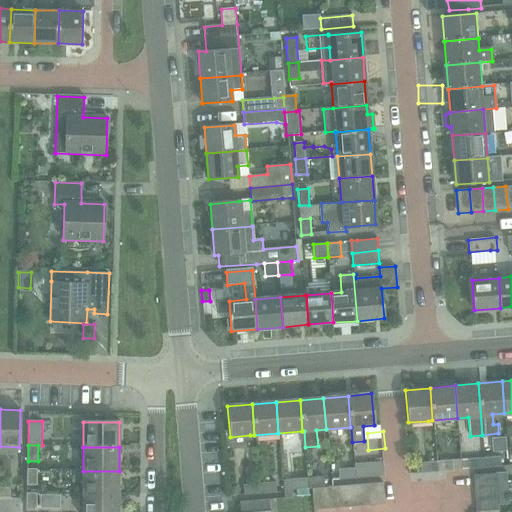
[(499,456),(484,457),(485,466),(500,464),(499,456)]
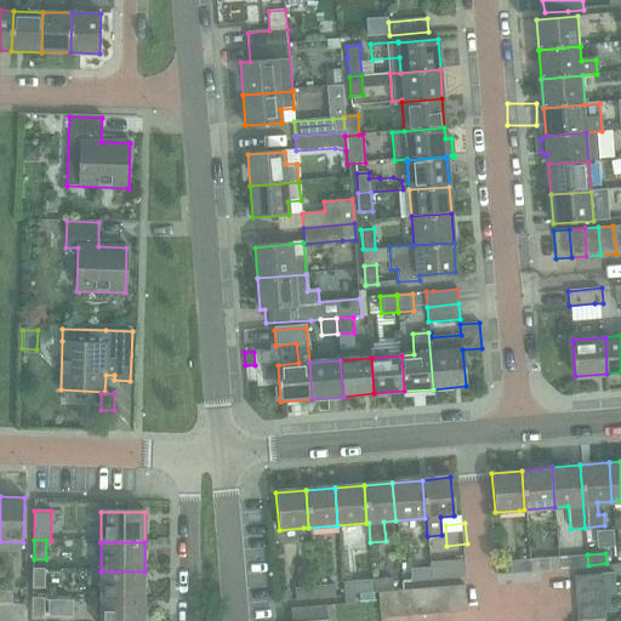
[(569,567),(588,565),(587,554),(568,557),(569,567)]
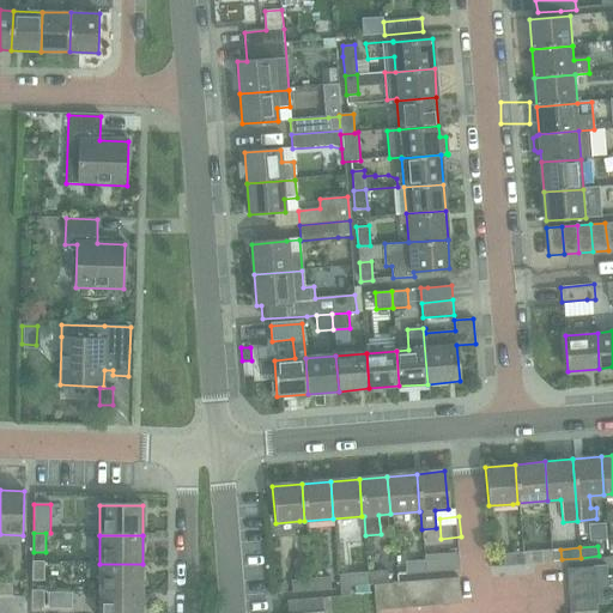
[(521,553),(522,563),(541,562),(541,551),(521,553)]
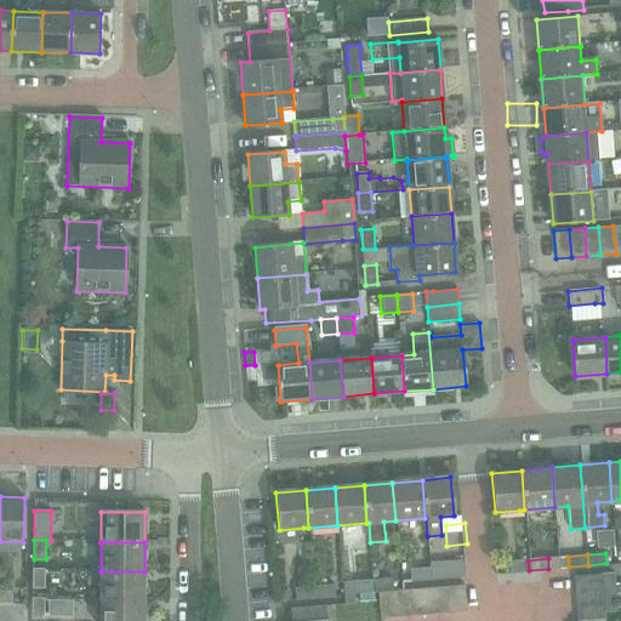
[(429,579),(465,576),(463,560),(431,563),(431,567),(429,567),(429,579)]
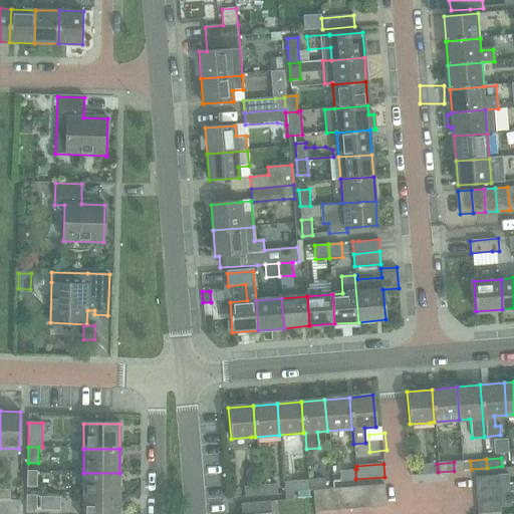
[(438,472),(437,464),(421,465),(422,473),(438,472)]
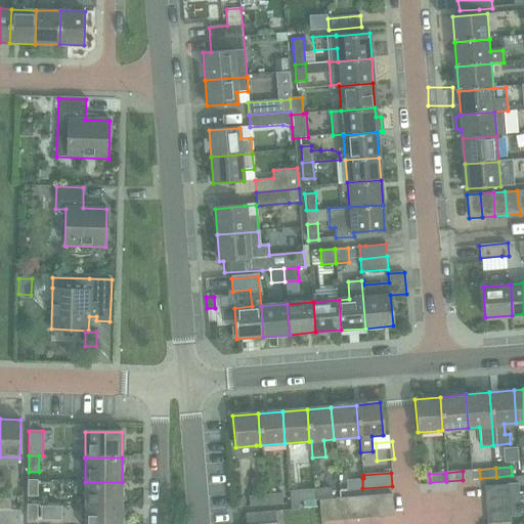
[(346,490),(362,488),(362,478),(345,479),(346,490)]
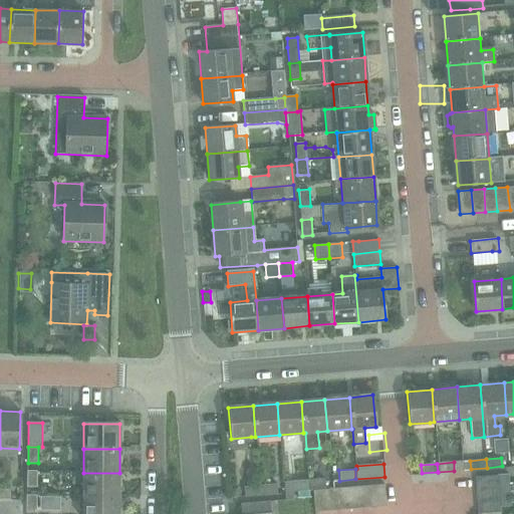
[(37,487),(37,471),(27,471),(27,487),(37,487)]
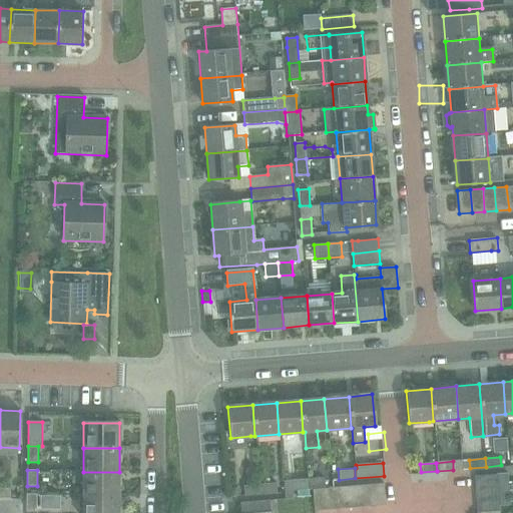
[(83,472),(83,496),(119,496),(119,472),(83,472)]
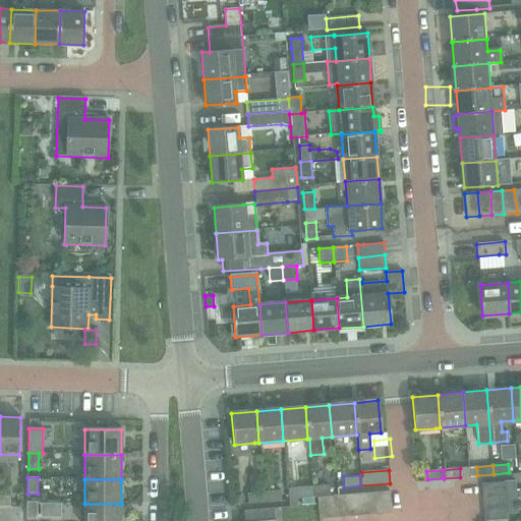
[(507,497),(517,497),(516,480),(506,480),(507,497)]
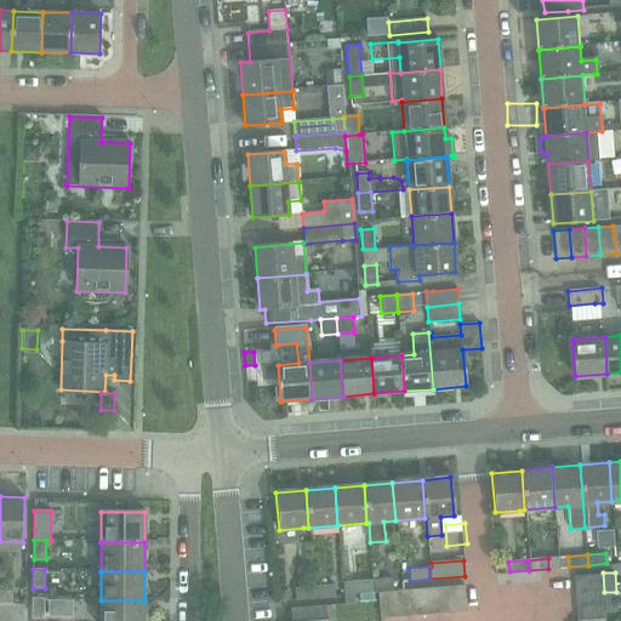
[(574,591),(602,590),(602,575),(574,576),(574,591)]
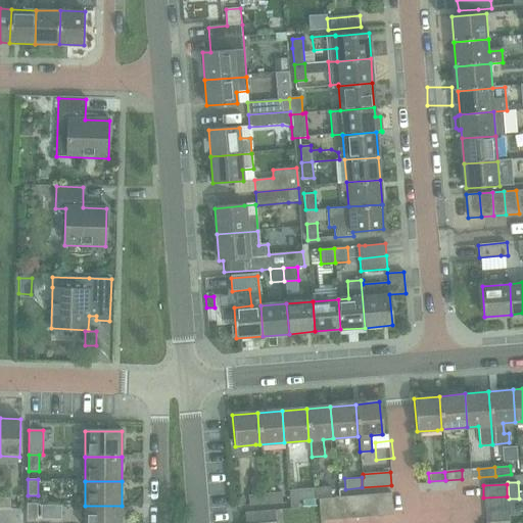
[(329,485),(313,487),(314,497),(330,495),(329,485)]
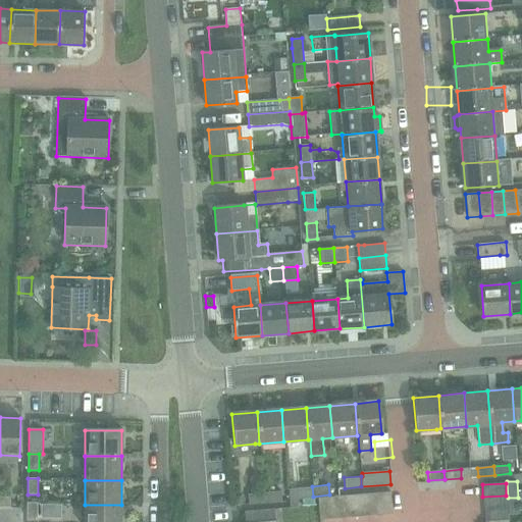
[(299,498),(309,497),(313,497),(312,486),(289,488),(290,502),(299,501),(299,498)]
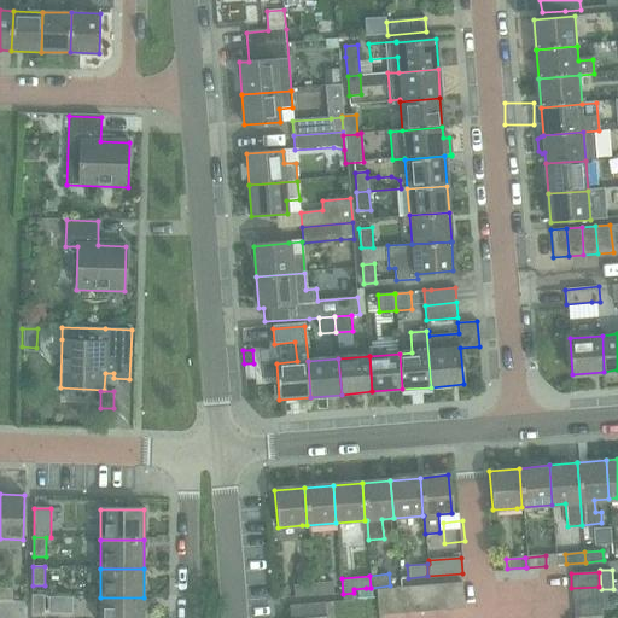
[(312,583),(313,596),(331,595),(330,582),(312,583)]
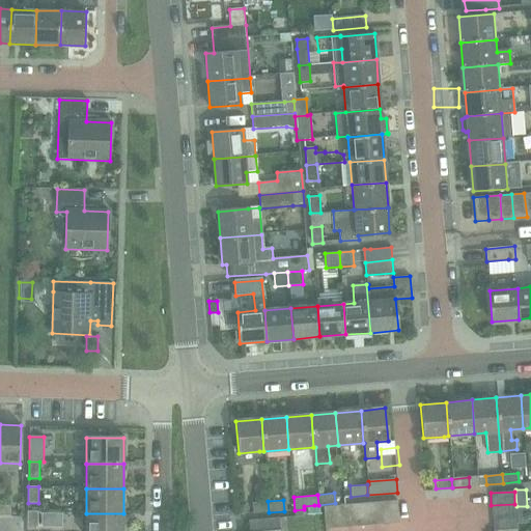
[(398,522),(396,500),(384,501),(386,523),(398,522)]
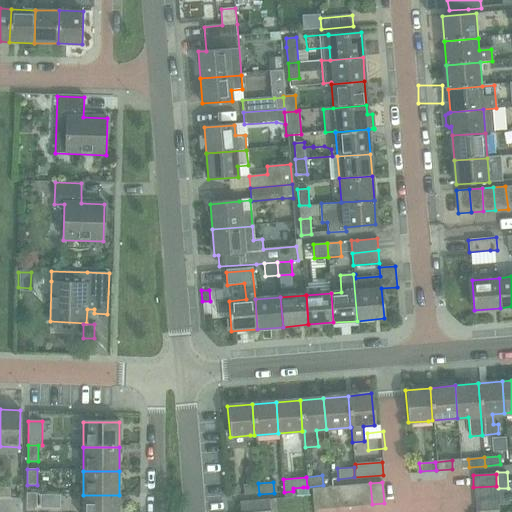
[(259,494),(258,483),(242,484),(243,495),(259,494)]
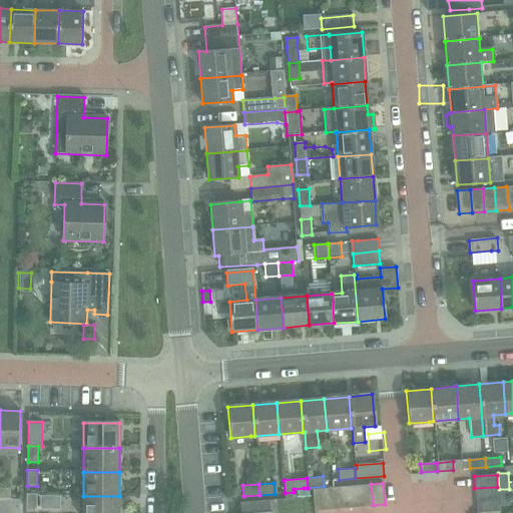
[(373,505),(371,484),(359,485),(361,506),(373,505)]
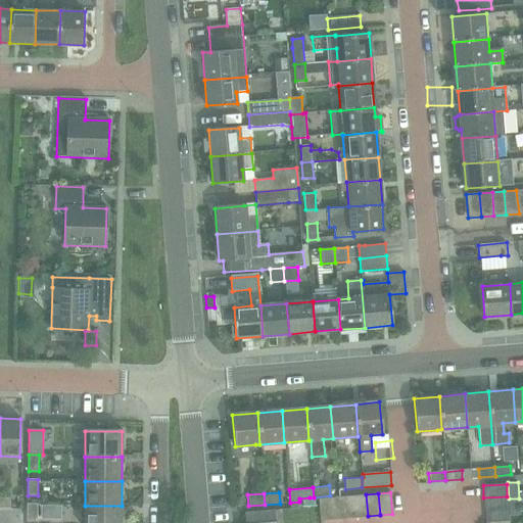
[(41,517),(61,516),(61,494),(41,494),(41,517)]
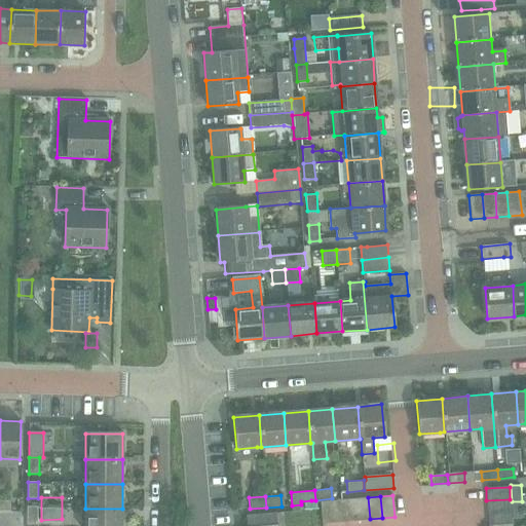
[(370,519),(368,497),(355,498),(358,520),(370,519)]
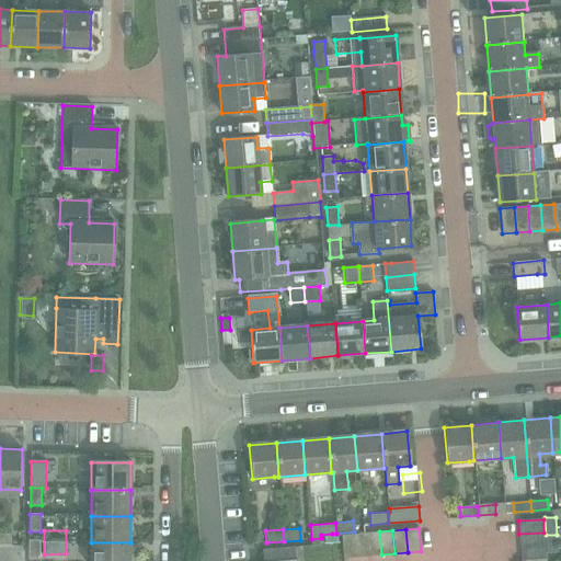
[(381,554),(379,531),(366,533),(368,556),(381,554)]
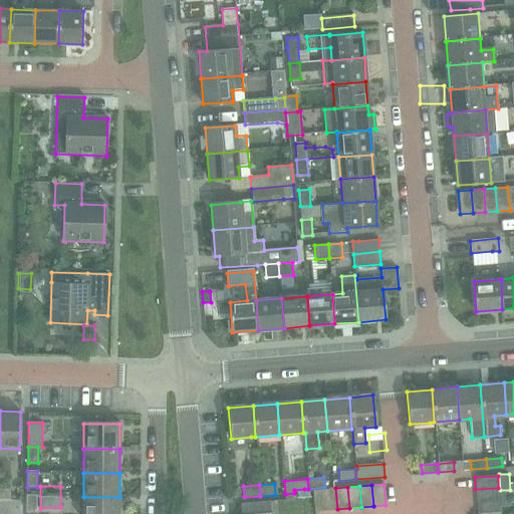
[(337,509),(335,488),(324,489),(326,510),(337,509)]
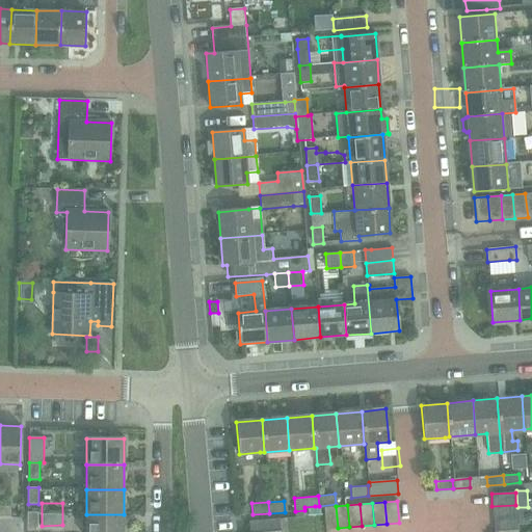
[(515,505),(491,506),(493,519),(516,517),(515,505)]
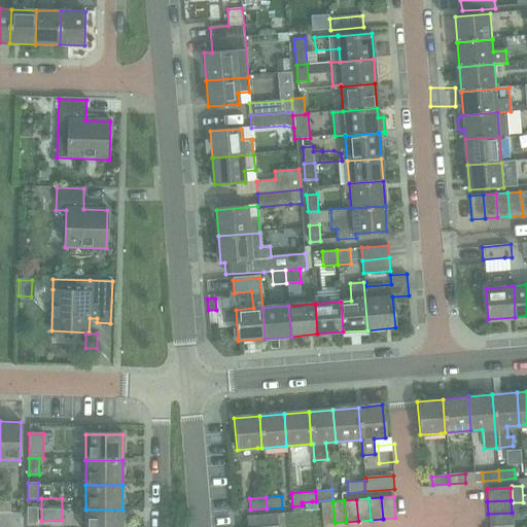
[(319,502),(321,524),(335,523),(332,501),(319,502)]
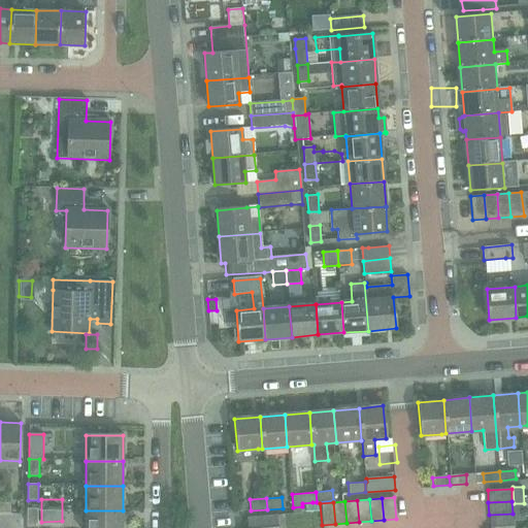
[(0,503),(0,513),(9,514),(9,503),(0,503)]
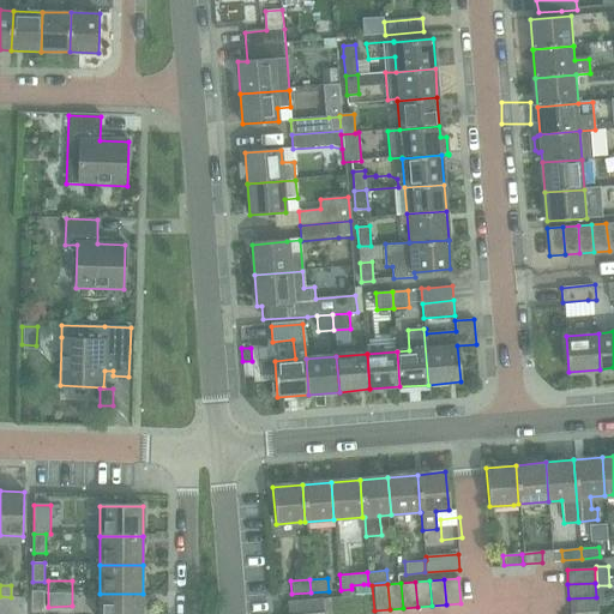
[(597,605),(609,605),(609,585),(597,585),(597,605)]
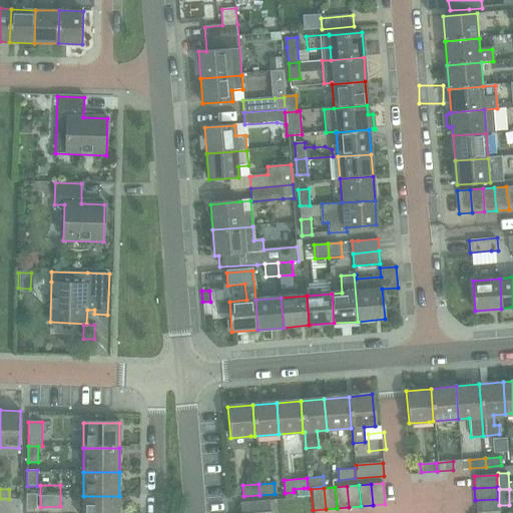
[(27,496),(27,512),(37,512),(37,496),(27,496)]
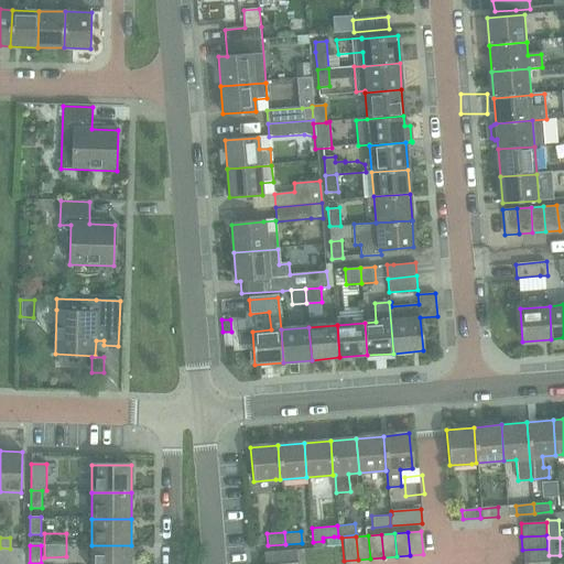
[(130,563),(131,545),(91,545),(91,563),(130,563)]
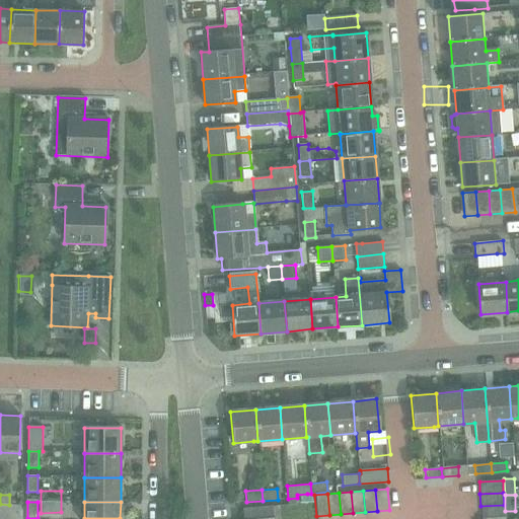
[(504,505),(480,506),(480,517),(505,516),(504,505)]
